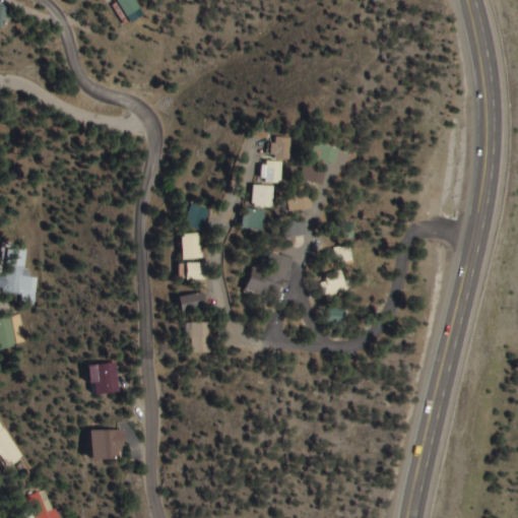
[(142,6),(138,0),(118,0),(129,15),(142,6)]
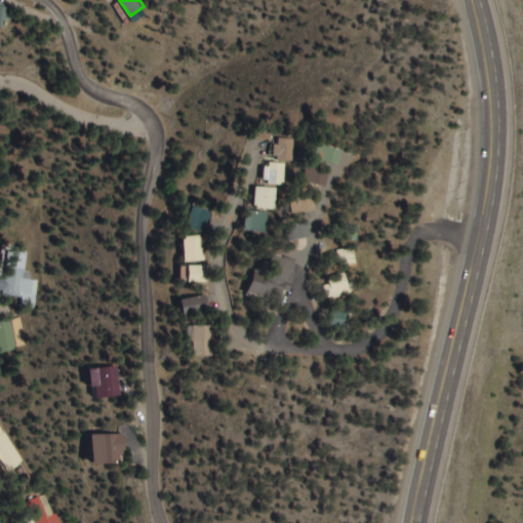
[(273,159),(293,158),(292,136),(272,137),(273,159)]
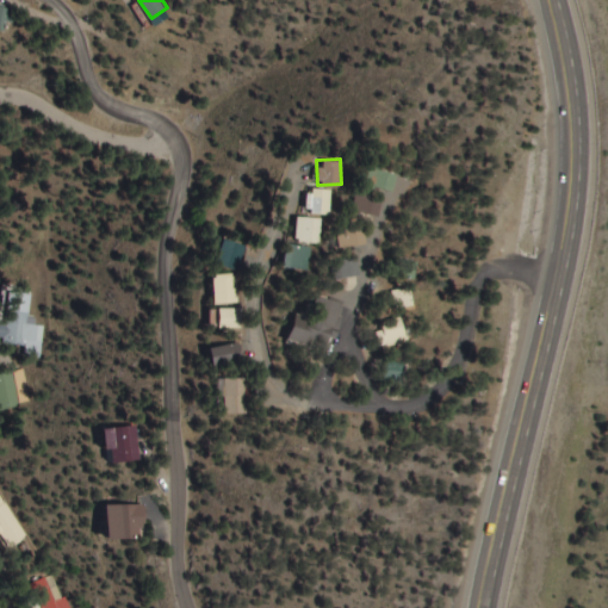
[(328,215),(332,188),(306,186),(304,211),(328,215)]
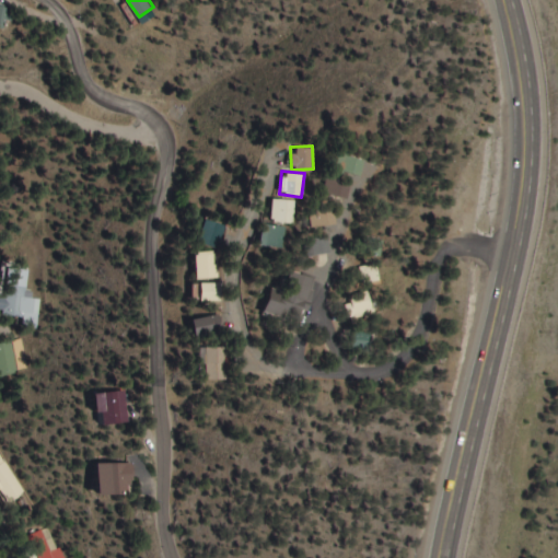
[(344,199),(349,184),(328,176),(323,192),(344,199)]
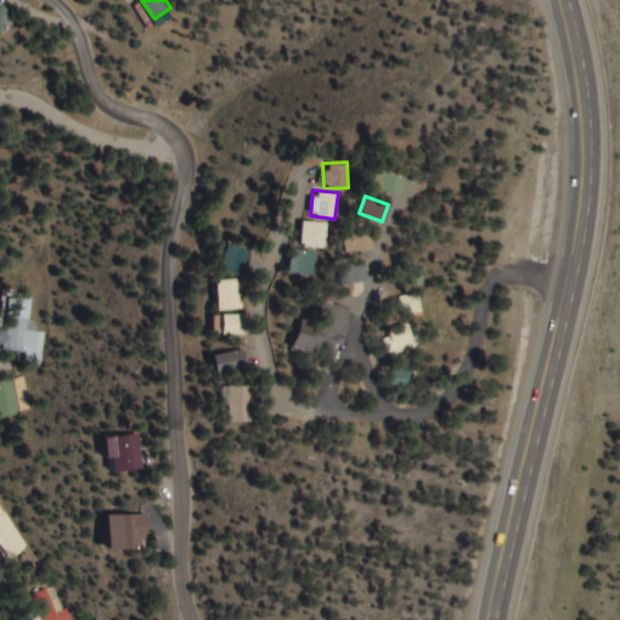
[(325,247),(327,223),(300,220),(298,244),(325,247)]
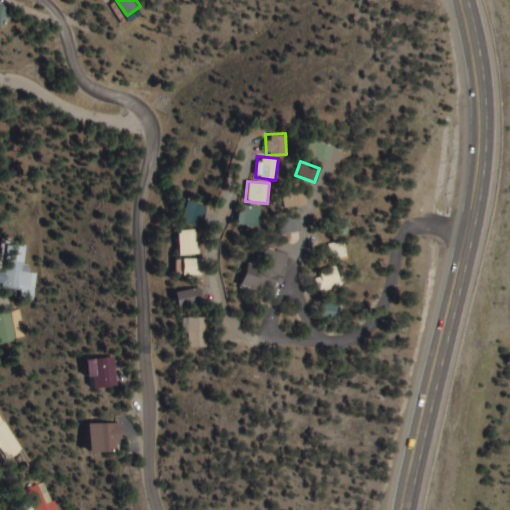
[(206,204),(186,200),(182,223),(202,227),(206,204)]
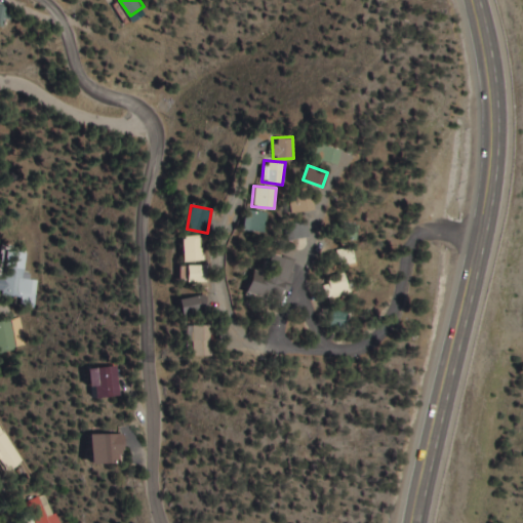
[(263,232),(265,211),(245,209),(243,230),(263,232)]
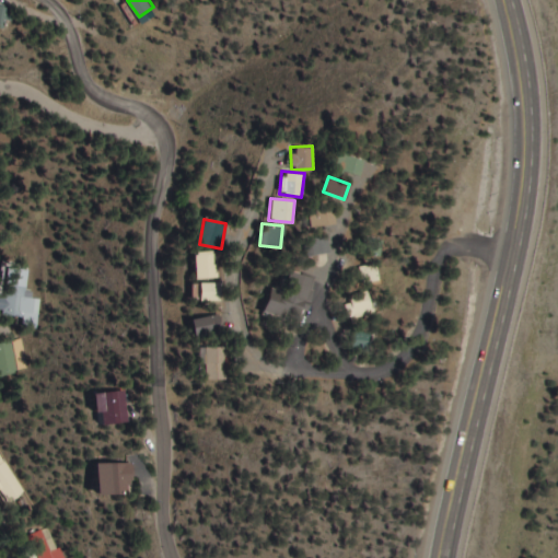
[(325,255),(325,236),(301,236),(301,255),(325,255)]
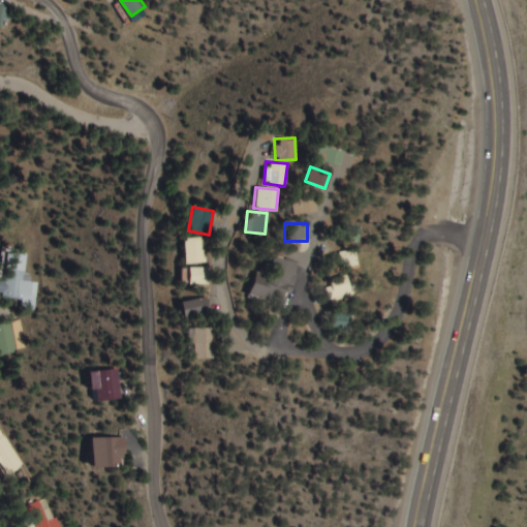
[(185,264),(207,264),(207,239),(185,239),(185,264)]
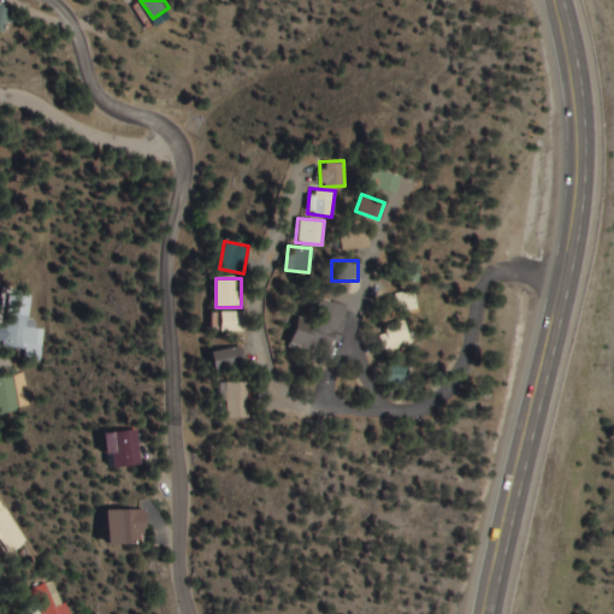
[(43,328),(30,326),(31,294),(3,293),(0,346),(0,347),(43,349),(43,328)]
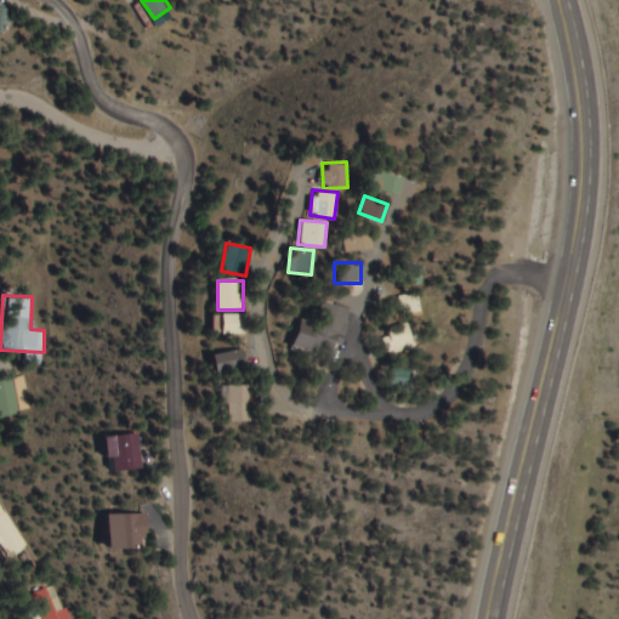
[(305,335),(325,347),(346,314),(325,302),(305,335)]
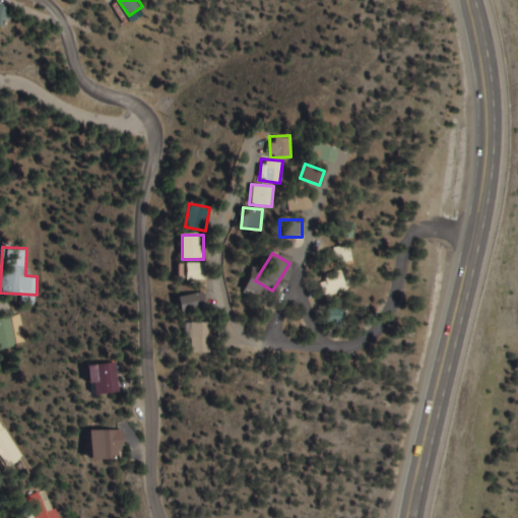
[(206,262),(187,262),(187,278),(206,278),(206,262)]
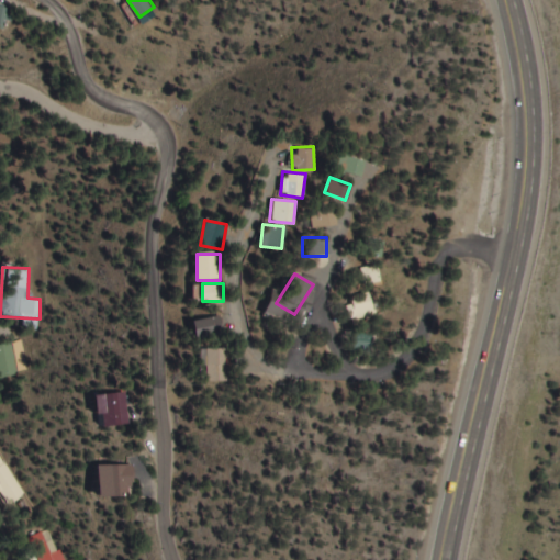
[(365,294),(343,306),(350,322),(373,310),(365,294)]
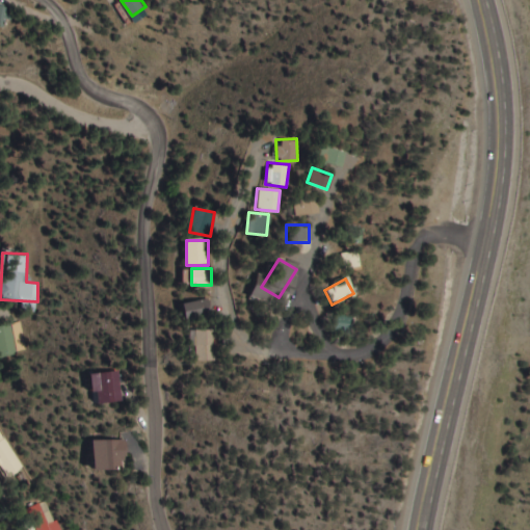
[(183,302),(184,319),(212,316),(210,299),(183,302)]
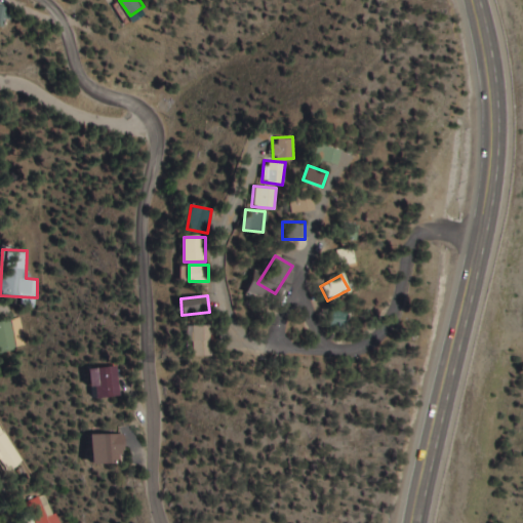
[(0,352),(17,350),(11,319),(0,320),(0,352)]
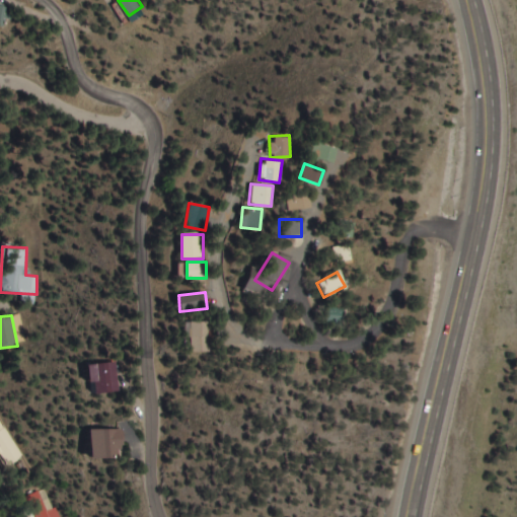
[(190,321),(190,353),(212,353),(212,321),(190,321)]
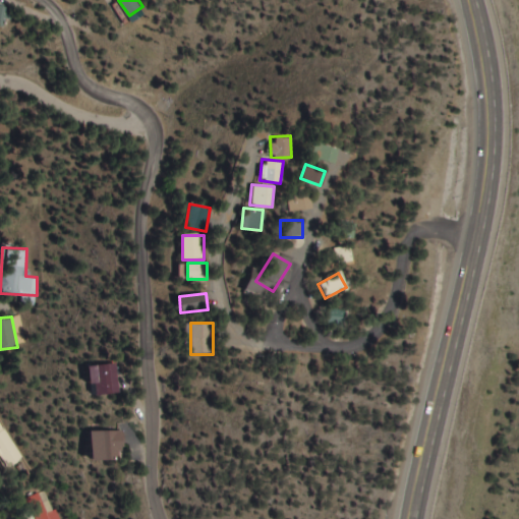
[(93,397),(121,394),(118,364),(90,366),(93,397)]
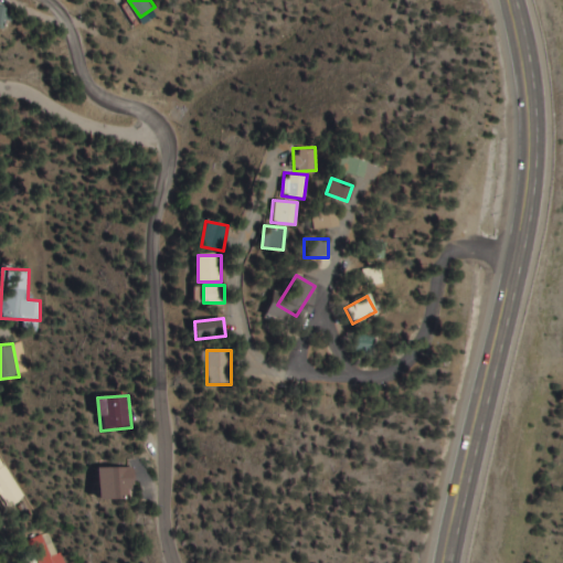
[(0,498),(9,509),(29,494),(0,457),(0,498)]
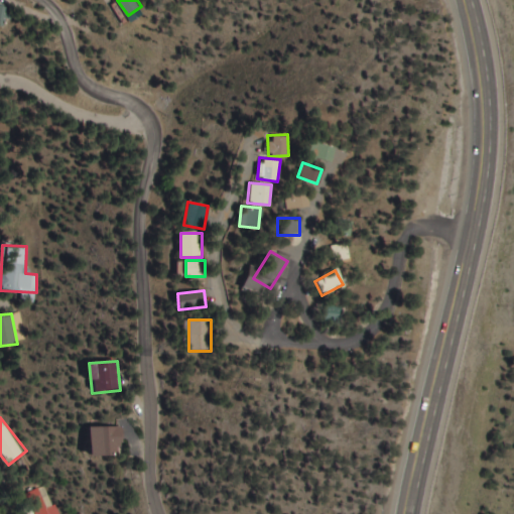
[(92,456),(125,456),(125,426),(92,426),(92,456)]
